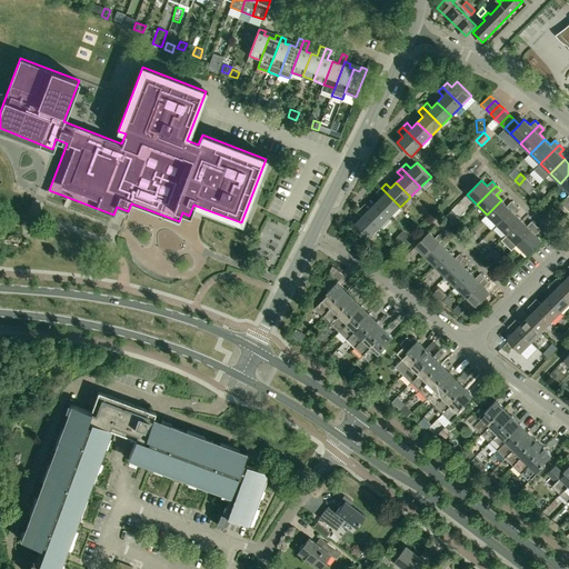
[(382,197),(376,202),(390,217),(400,207),(381,188),(377,192),(382,197)]
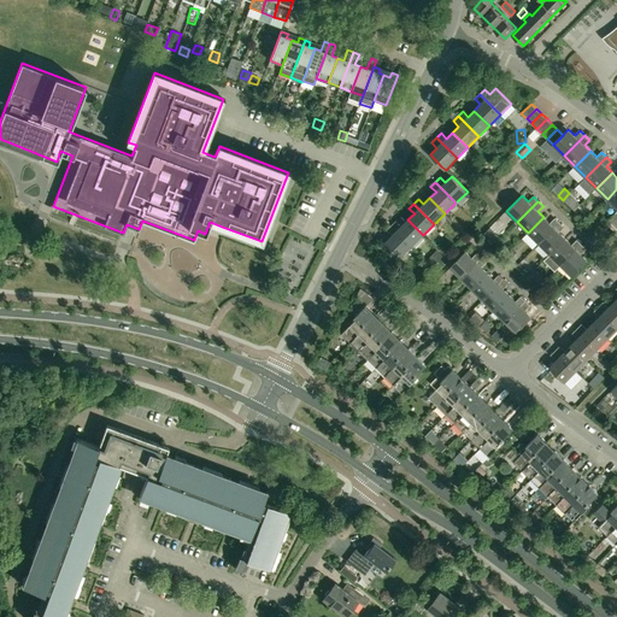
[(528,233),(540,244),(560,223),(556,218),(550,223),(544,217),(528,233)]
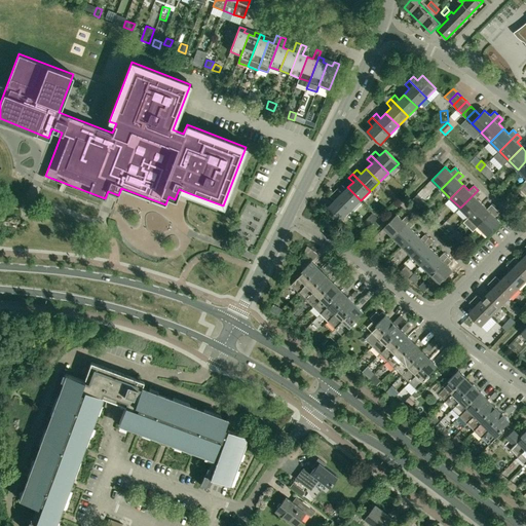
[(347,187),(342,192),(338,188),(334,192),(351,210),(361,200),(347,187)]
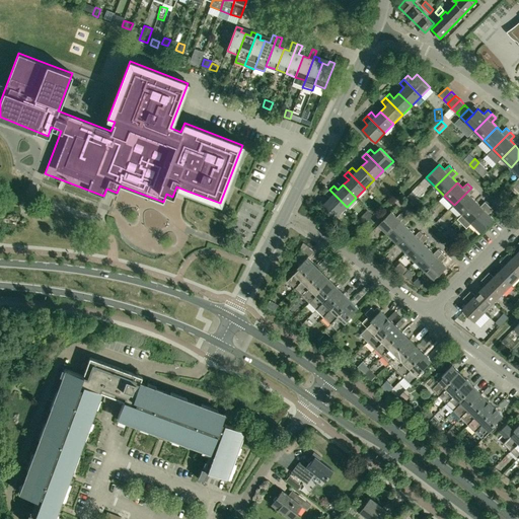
[(454,205),(463,214),(475,201),(470,196),(475,192),(471,188),(454,205)]
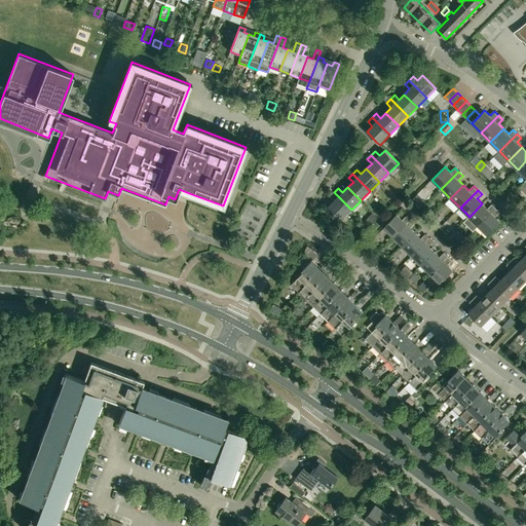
[(329,207),(330,207),(342,219),(351,210),(334,192),(330,196),(334,200),(329,207)]
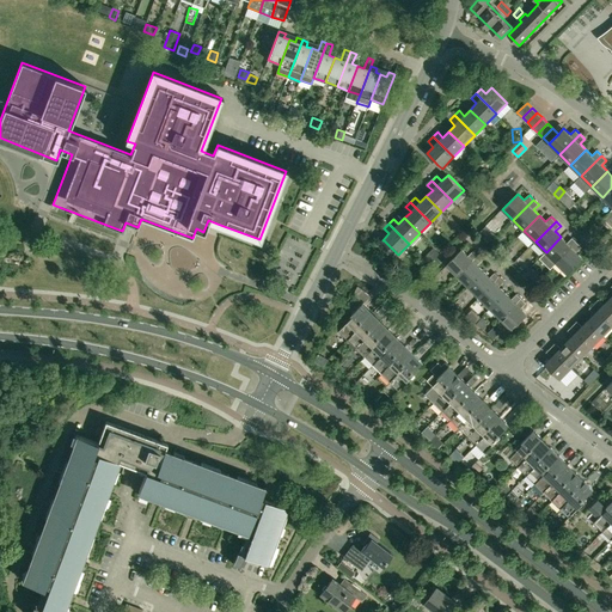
[(484,236),(490,230),(487,226),(481,232),(484,236)]
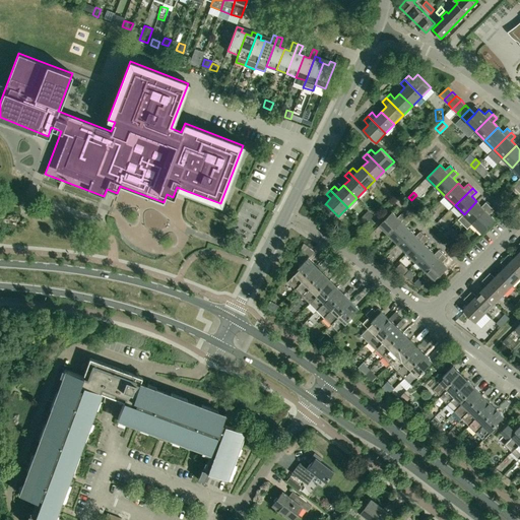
[(464,214),(473,223),(491,206),(486,202),(481,206),(476,201),(464,214)]
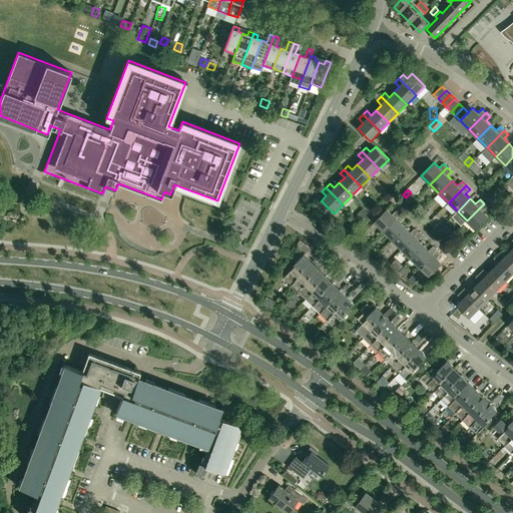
[(476,229),(489,216),(483,211),(488,207),(484,203),(467,220),(476,229)]
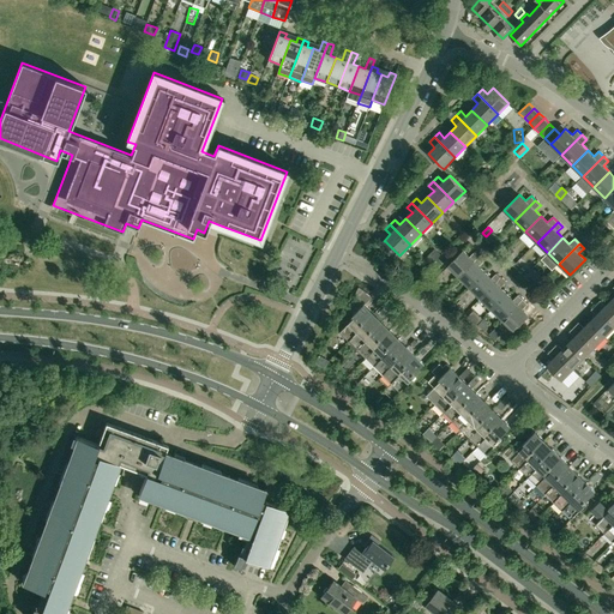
[(449,266),(459,277),(480,257),(475,251),(470,257),(463,251),(449,266)]
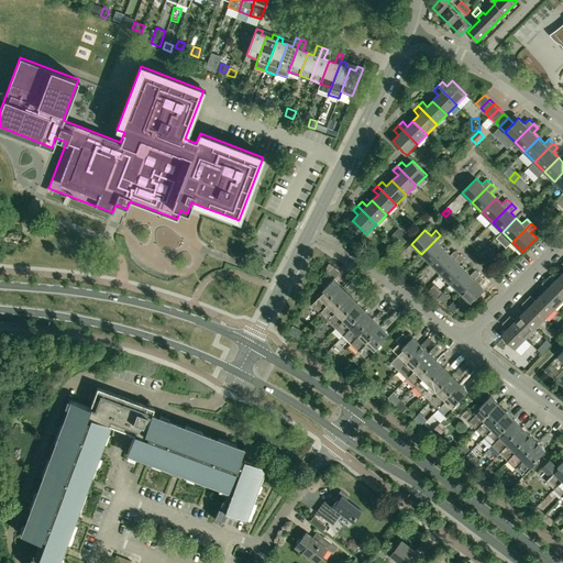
[(421,254),(431,264),(445,250),(440,244),(444,239),(440,235),(421,254)]
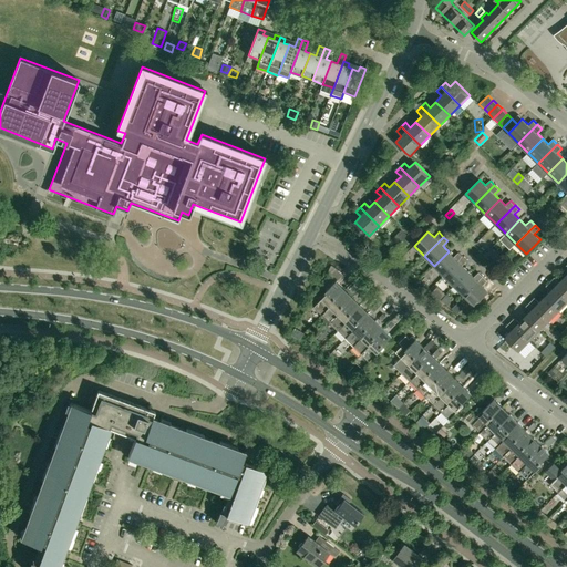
[(434,266),(444,276),(463,256),(459,253),(454,257),(449,251),(434,266)]
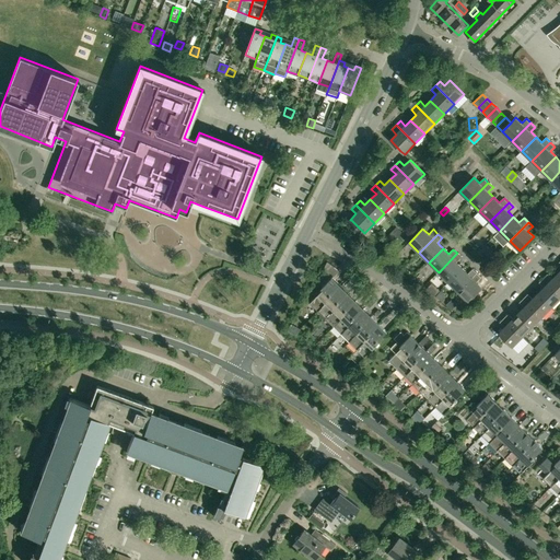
[(439,272),(448,282),(463,268),(457,263),(462,258),(457,253),(439,272)]
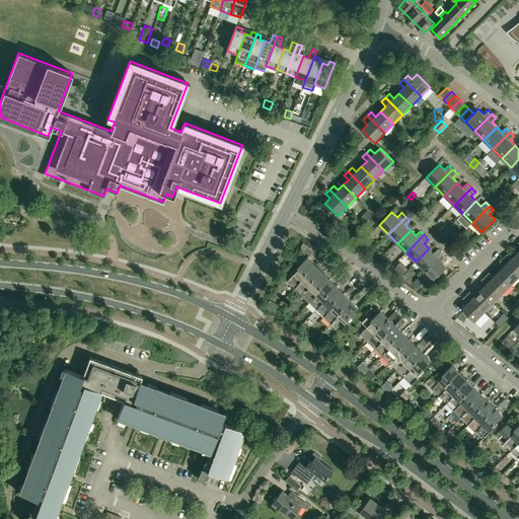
[(416,262),(425,271),(442,252),(438,249),(434,253),(429,248),(416,262)]
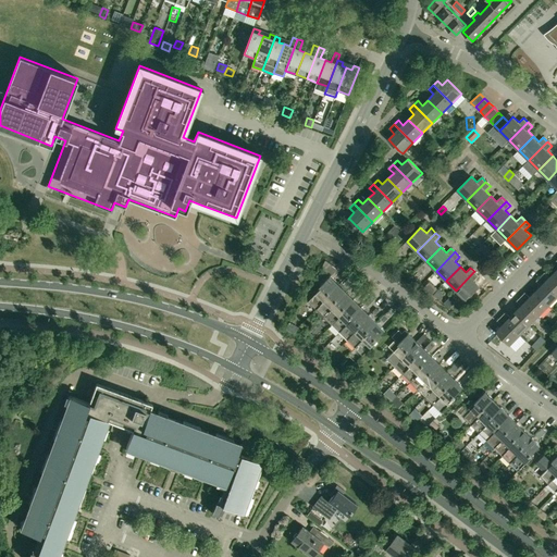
[(467,300),(480,286),(474,281),(479,276),(474,271),(456,291),(467,300)]
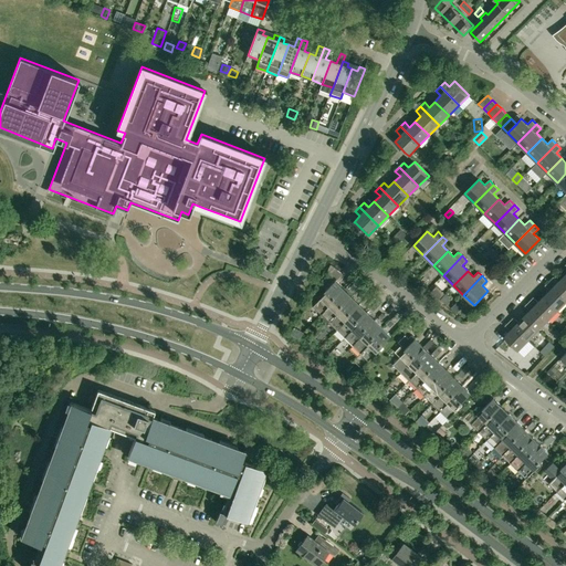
[(565,276),(558,282),(554,278),(549,281),(565,297),(565,276)]
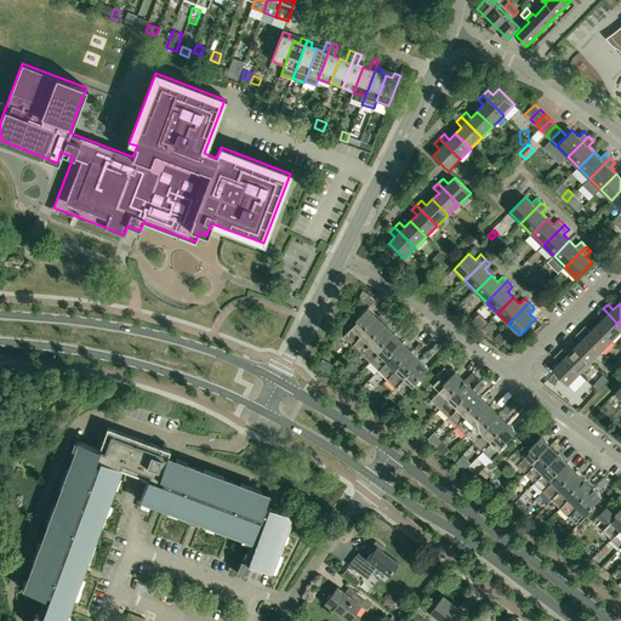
[(343,336),(352,345),(368,329),(366,326),(377,315),(369,308),(358,319),(359,320),(353,328),(343,336)]
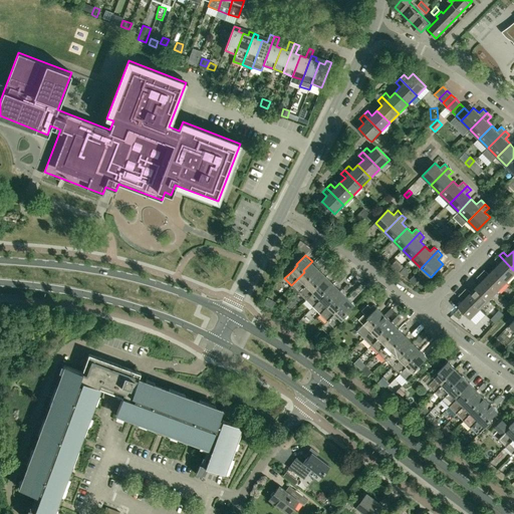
[(500,264),(494,269),(507,282),(513,274),(513,270),(499,255),(495,260),(500,264)]
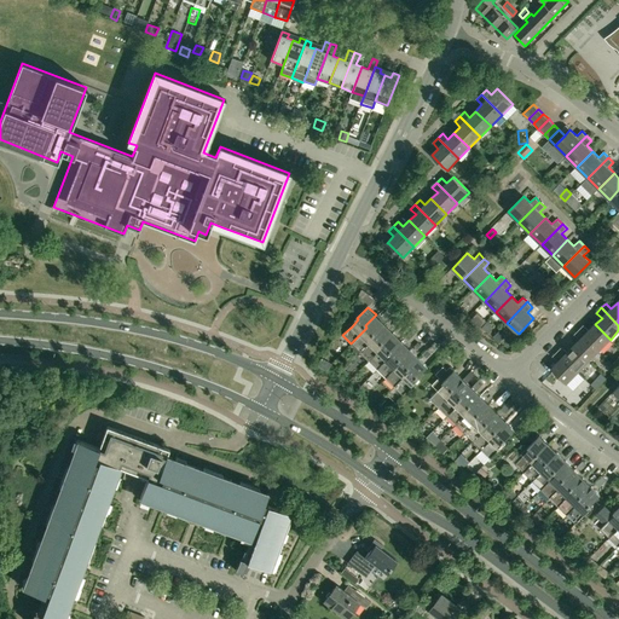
[(351,343),(360,352),(375,336),(374,334),(385,324),(376,314),(365,325),(366,328),(351,343)]
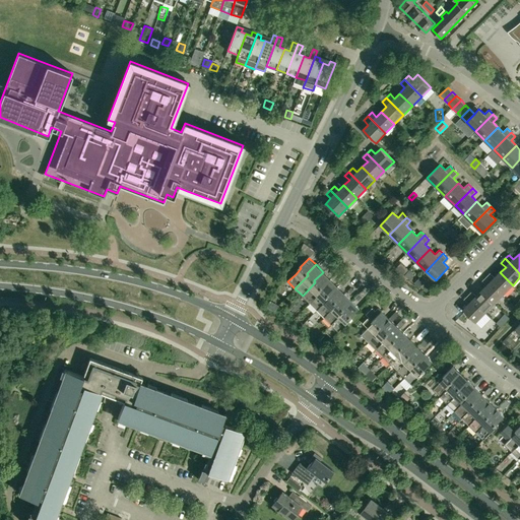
[(303,296),(310,303),(323,289),(321,287),(330,279),(323,272),(314,280),(315,282),(303,296)]
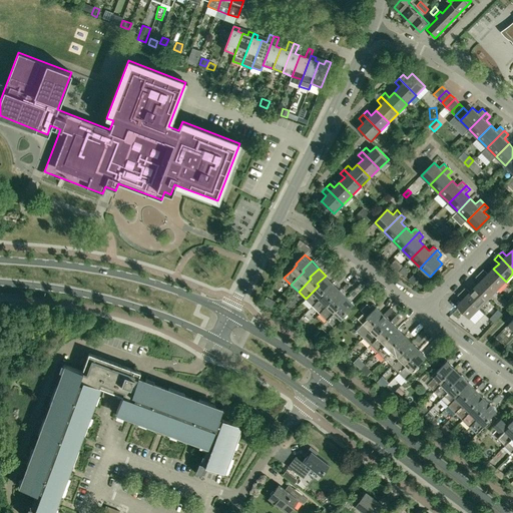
[(493,269),(488,274),(484,270),(480,274),(497,291),(506,282),(493,269)]
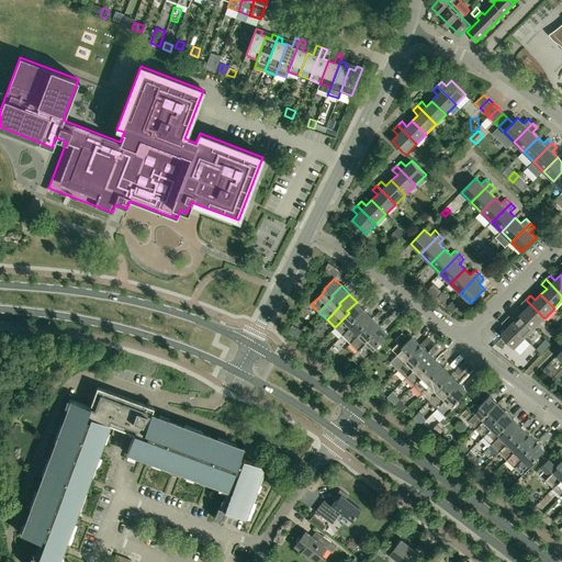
[(447,306),(453,312),(459,306),(454,300),(447,306)]
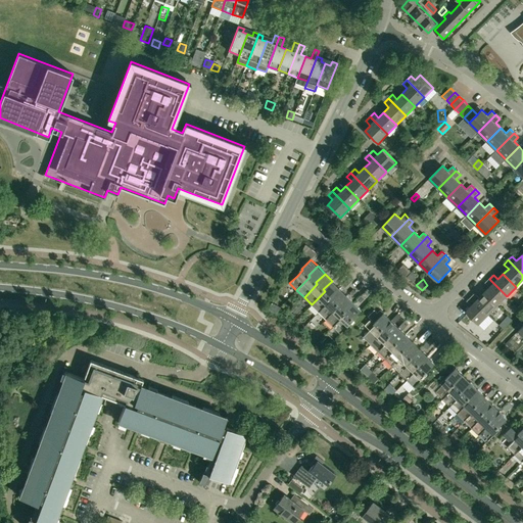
[(490,287),(484,292),(497,305),(507,296),(489,279),(485,283),(490,287)]
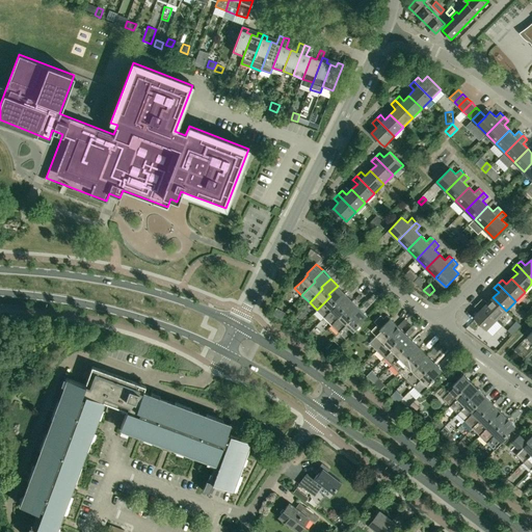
[(317,310),(324,317),(337,303),(336,302),(345,293),(338,286),(328,294),(330,296),(317,310)]
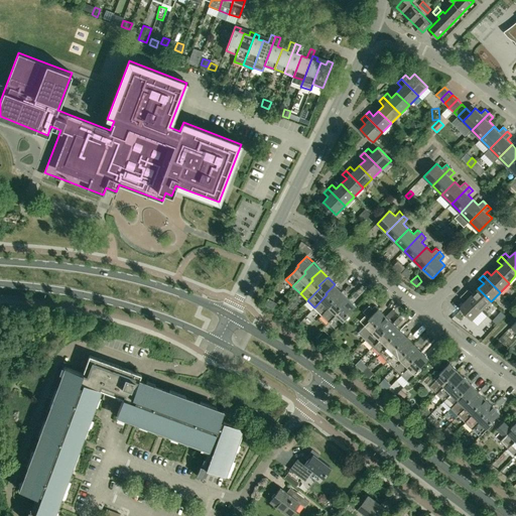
[(314,307),(321,314),(335,301),(333,300),(342,291),(335,284),(326,293),(327,294),(314,307)]
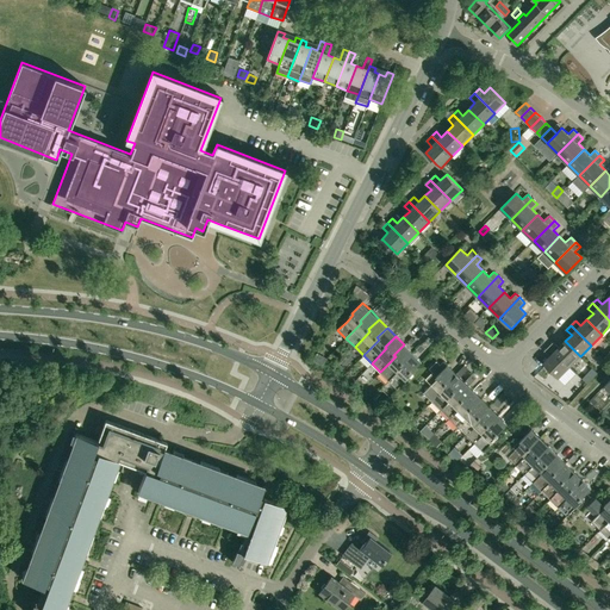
[(565,341),(560,347),(554,342),(549,347),(570,367),(580,356),(565,341)]
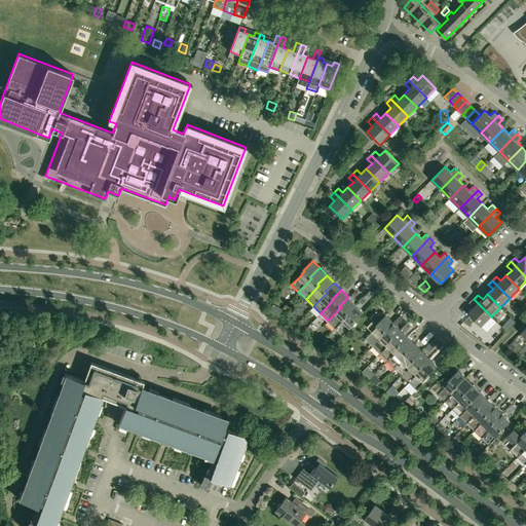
[(328,321),(335,328),(348,314),(346,313),(355,304),(348,297),(339,306),(341,307),(328,321)]
